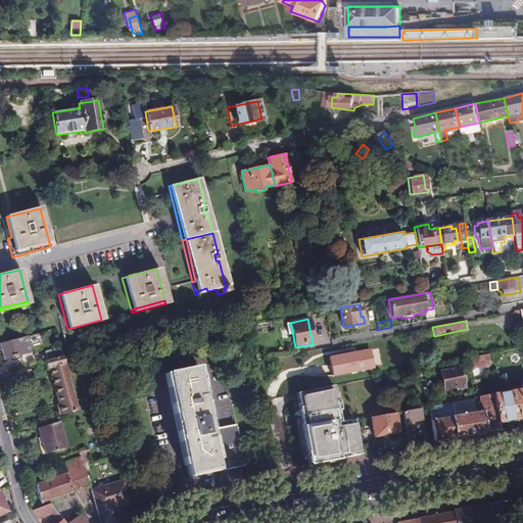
[(25,338),(0,345),(0,351),(3,362),(20,357),(21,359),(30,357),(25,338)]
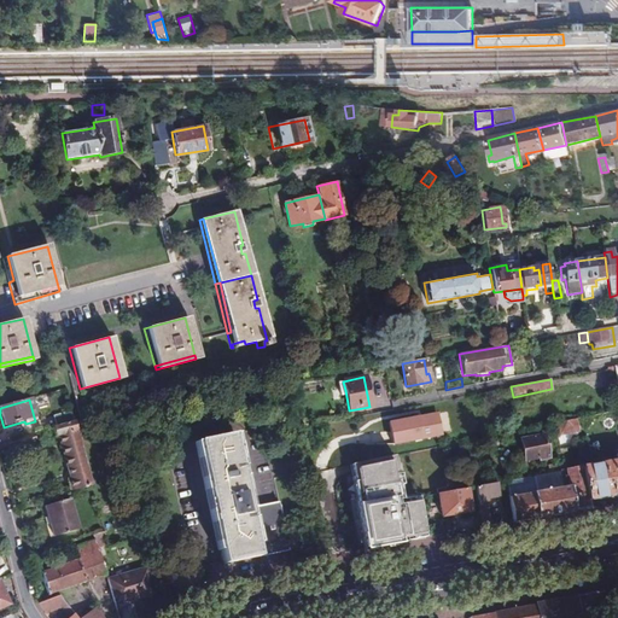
[(74,421),(71,412),(52,417),(54,427),(74,421)]
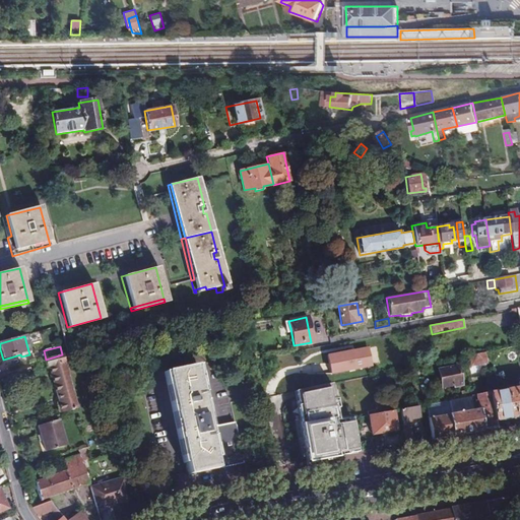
[(370,348),(326,354),(329,375),(373,369),(370,348)]
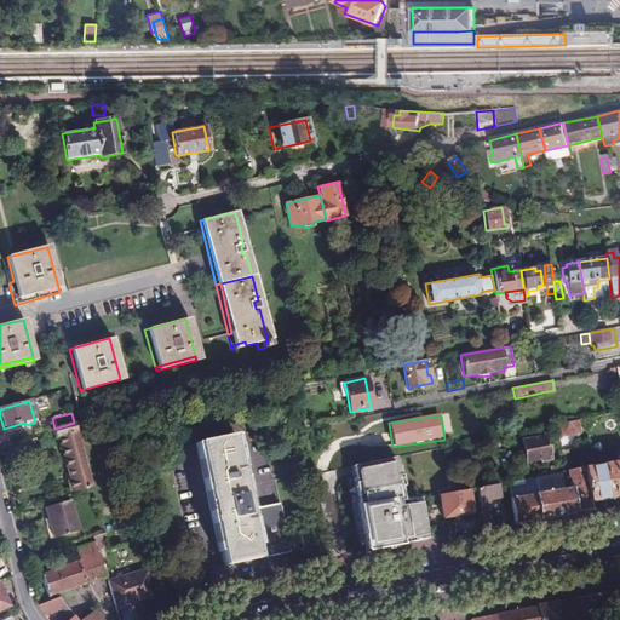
[(580,434),(579,420),(561,424),(563,437),(580,434)]
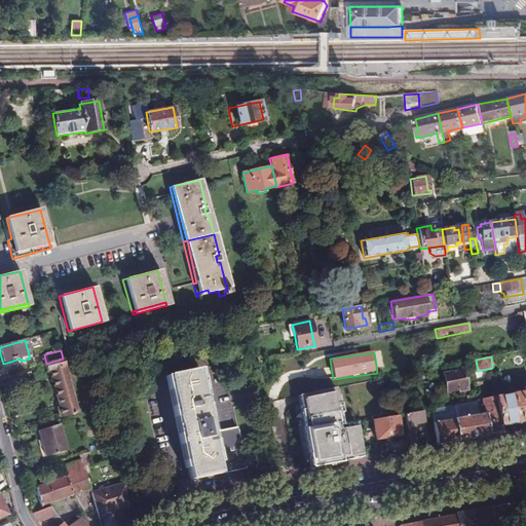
[(57,407),(61,418),(77,414),(63,359),(46,364),(44,364),(47,372),(49,372),(55,370),(65,406),(59,407),(57,407)]
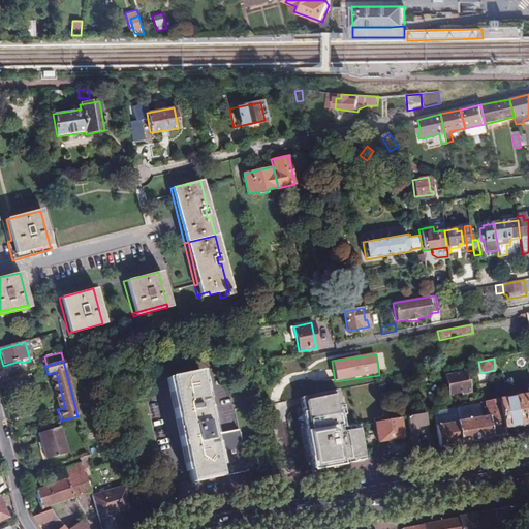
[(188,471),(190,481),(246,470),(239,429),(216,434),(213,434),(208,406),(206,398),(200,371),(200,370),(170,377),(188,471)]
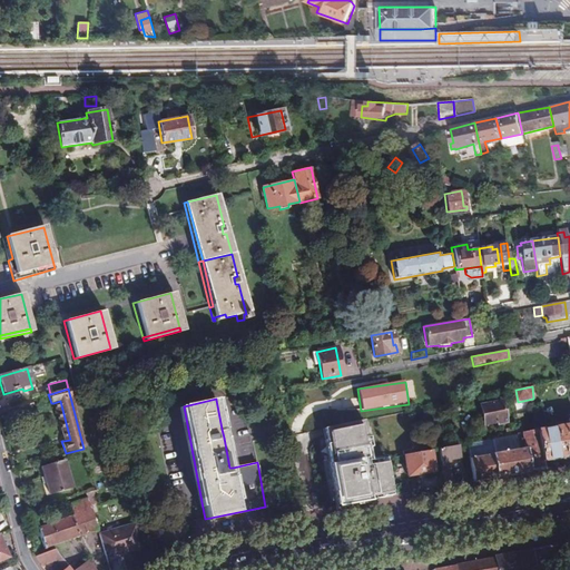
[(30,400),(7,406),(10,415),(32,409),(30,400)]
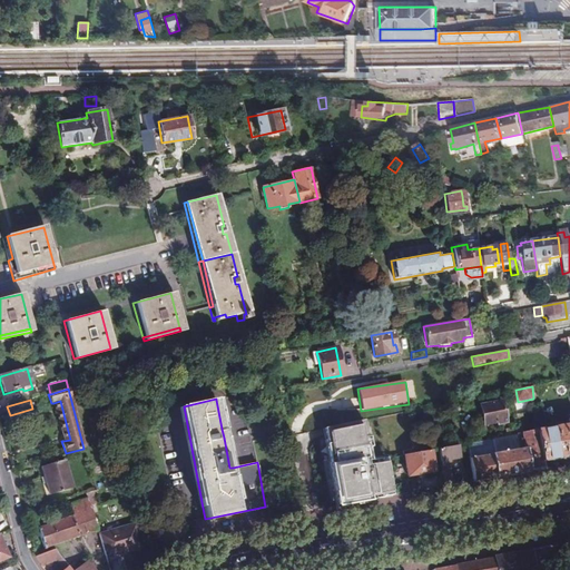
[(218,400),(216,400),(222,429),(225,429),(218,400)]
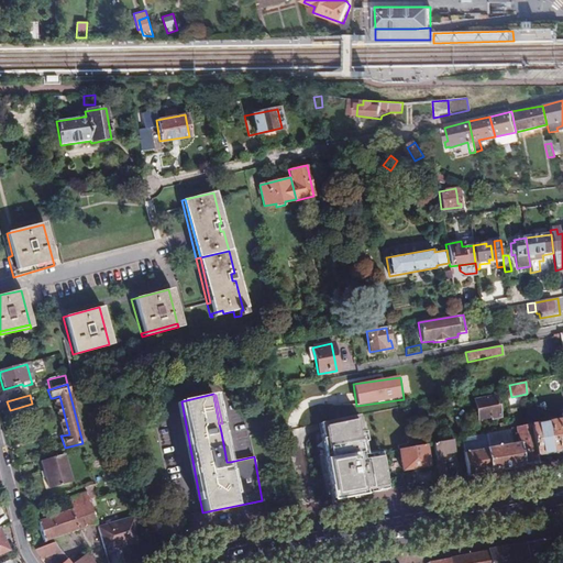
[(53,398),(63,435),(69,434),(59,396),(53,398)]
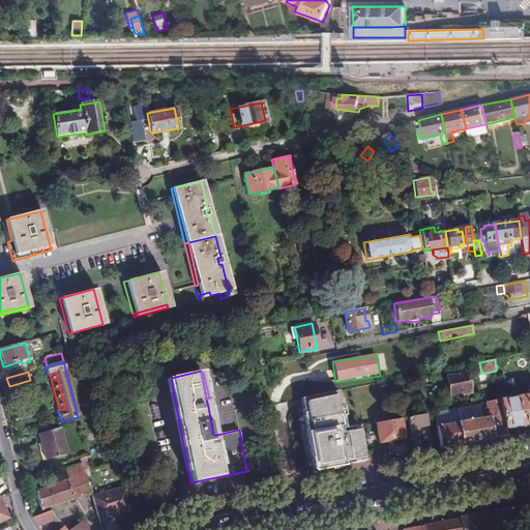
[(467,373),(446,377),(448,385),(446,387),(447,393),(449,393),(450,394),(470,391),(467,373)]
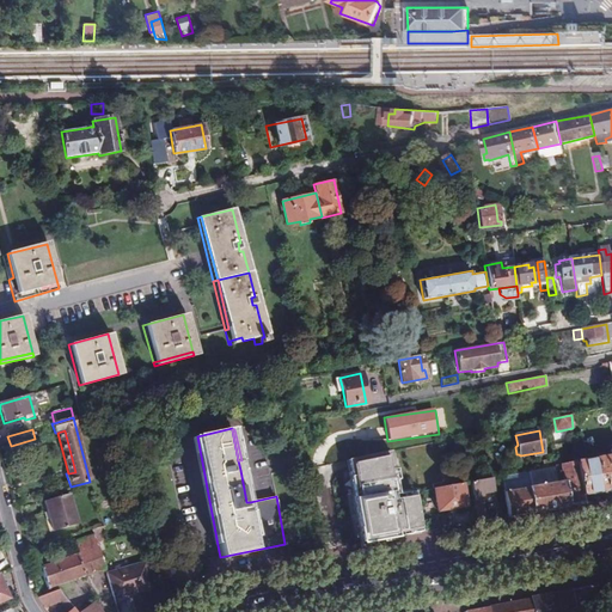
[(214,546),(218,545),(197,436),(193,436),(200,476),(214,546)]
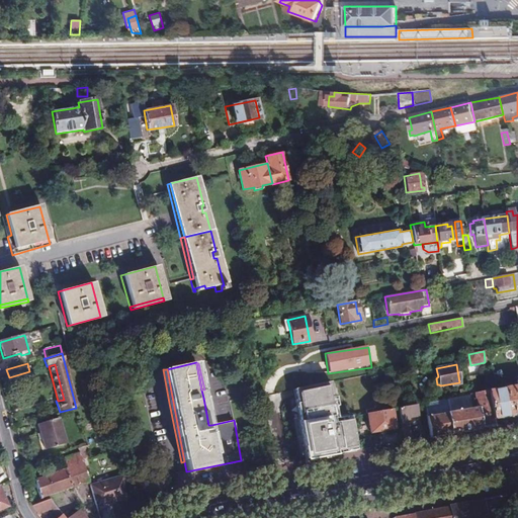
[(471,394),(478,393),(473,376),(469,377),(471,394)]
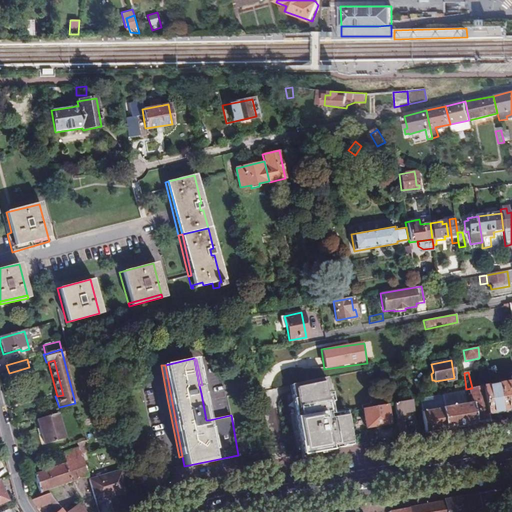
[(511,376),(511,377),(511,382),(482,387),(487,414),(511,409),(511,376)]
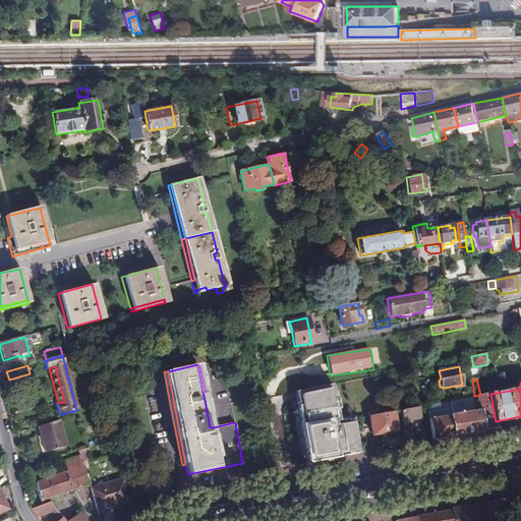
[(361,456),(355,418),(336,421),(329,384),(298,389),(310,465),(361,456)]
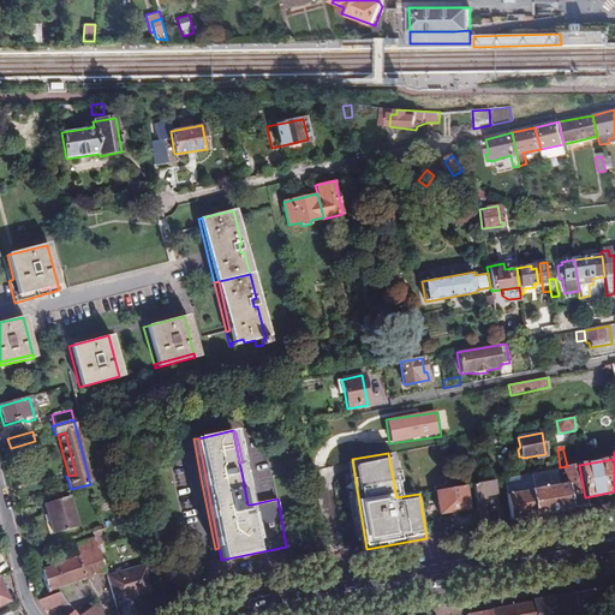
[(585,497),(579,465),(579,464),(567,466),(560,467),(527,475),(535,514),(586,506),(585,497)]
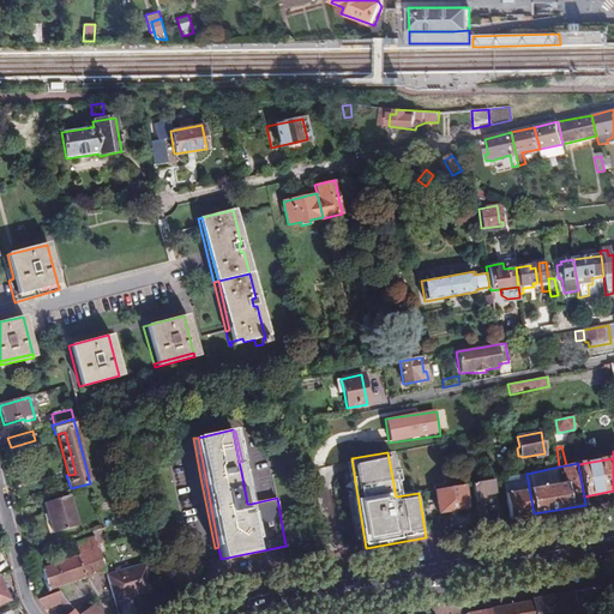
[(247,504),(251,504),(244,471),(241,471),(247,504)]
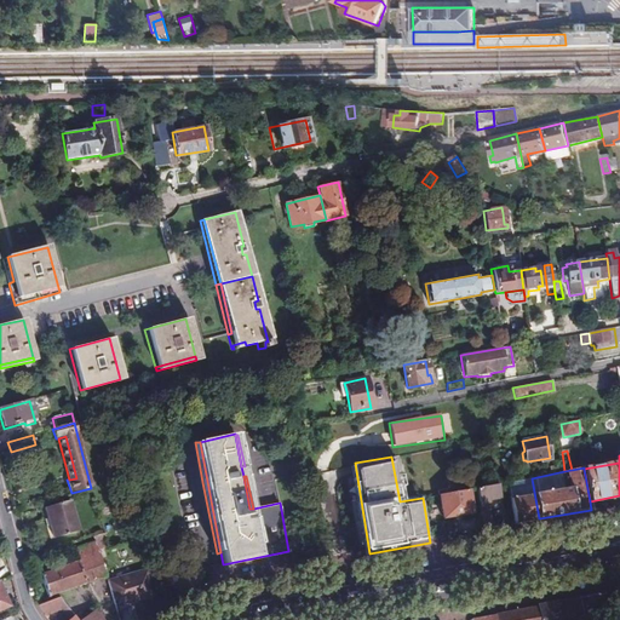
[(515,523),(539,518),(532,478),(507,483),(515,523)]
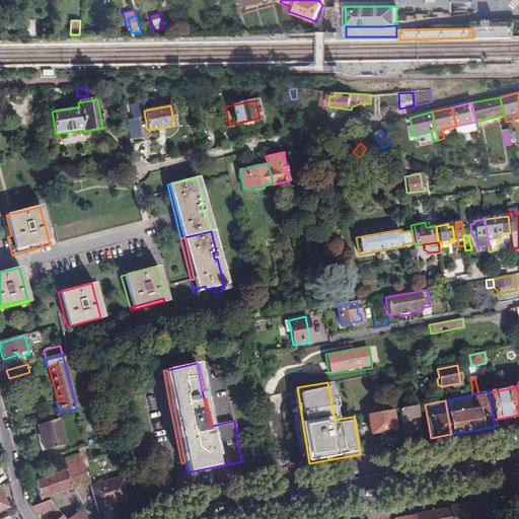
[(396,410),(403,444),(410,442),(406,421),(420,418),(418,405),(396,410)]
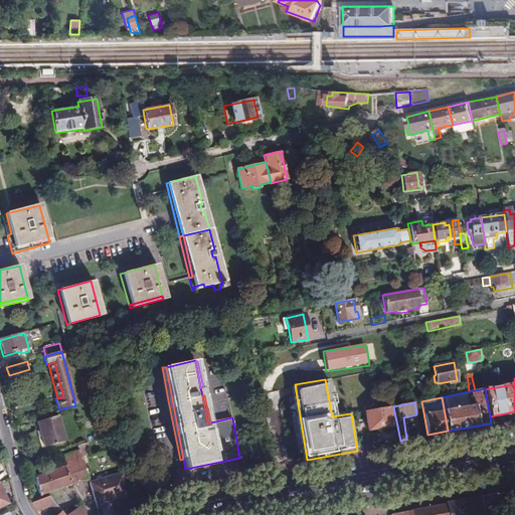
[(388,407),(364,412),(368,433),(391,427),(388,407)]
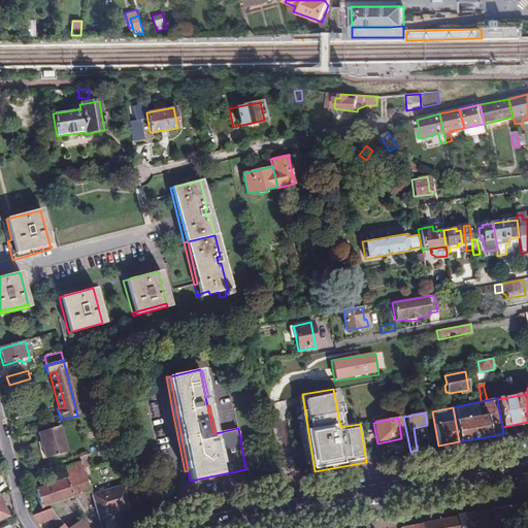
[(58,427),(37,433),(44,459),(65,453),(58,427)]
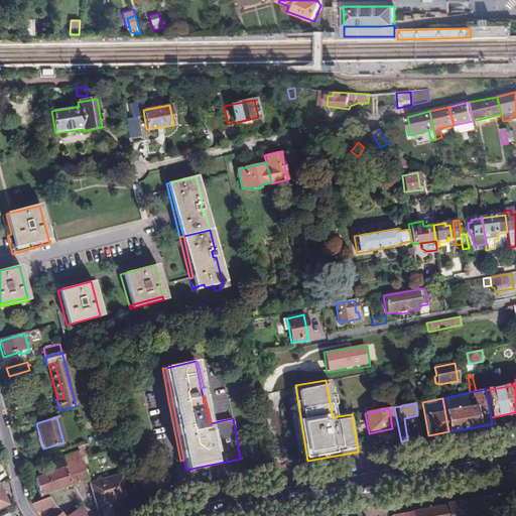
[(77,447),(58,454),(59,458),(78,452),(77,447)]
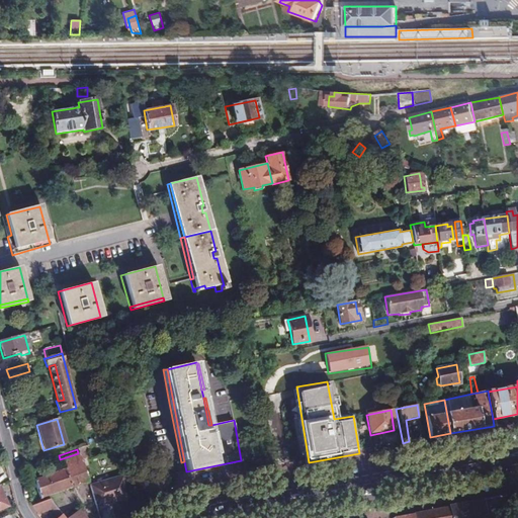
[(78,453),(60,459),(63,469),(33,480),(39,499),(88,484),(78,453)]
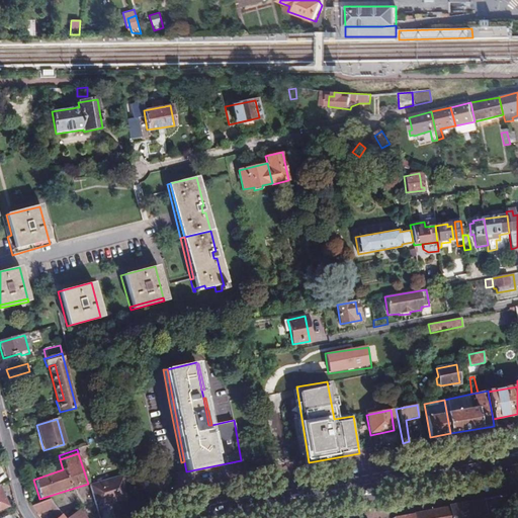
[(186,475),(242,464),(241,460),(186,471),(186,475)]
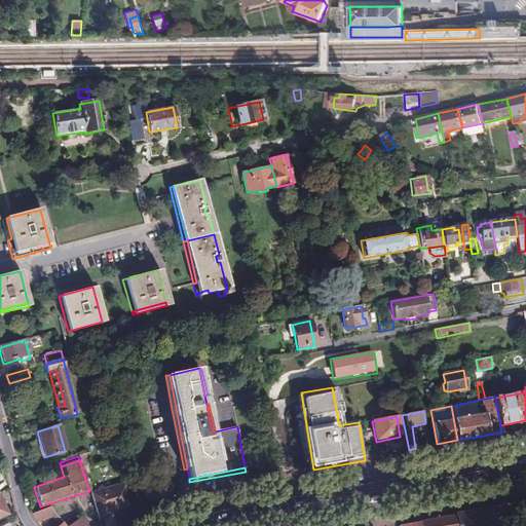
[(90,495),(97,514),(128,503),(122,484),(90,495)]
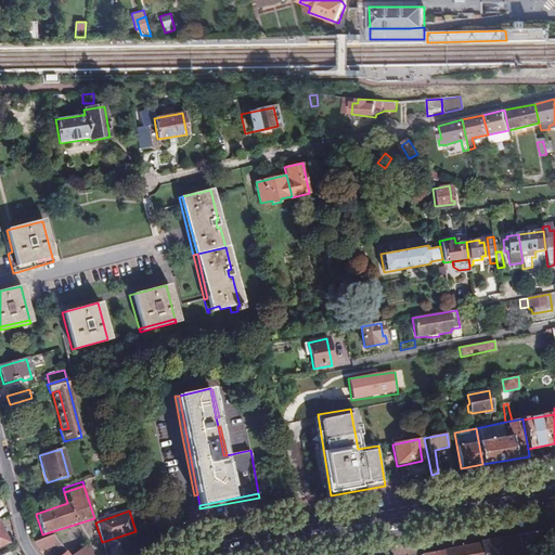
[(523,553),(550,529),(492,540),(421,554),(512,554),(517,552),(523,553)]
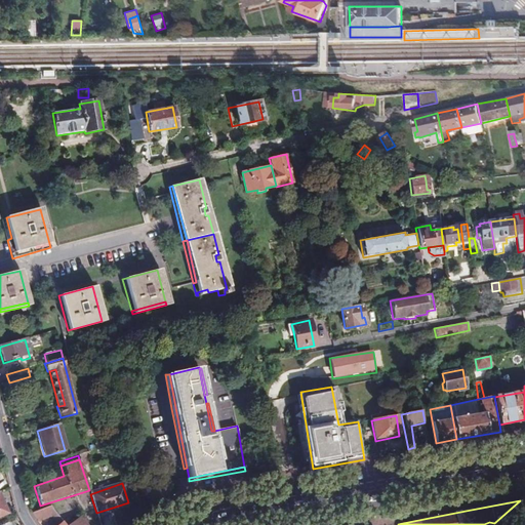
[(51,506),(32,513),(38,522),(56,514),(51,506)]
